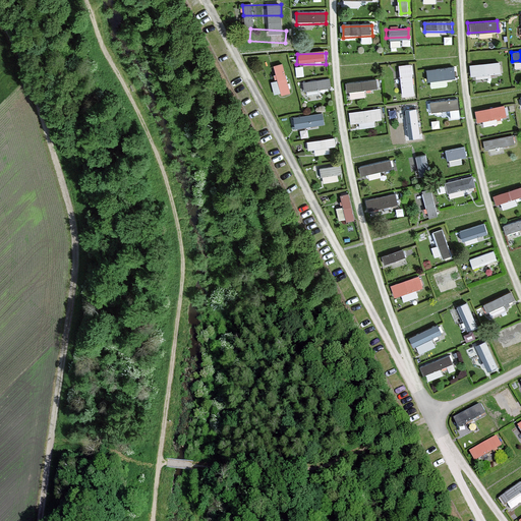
[(499,62),(469,64),(470,75),(499,73),(499,62)]
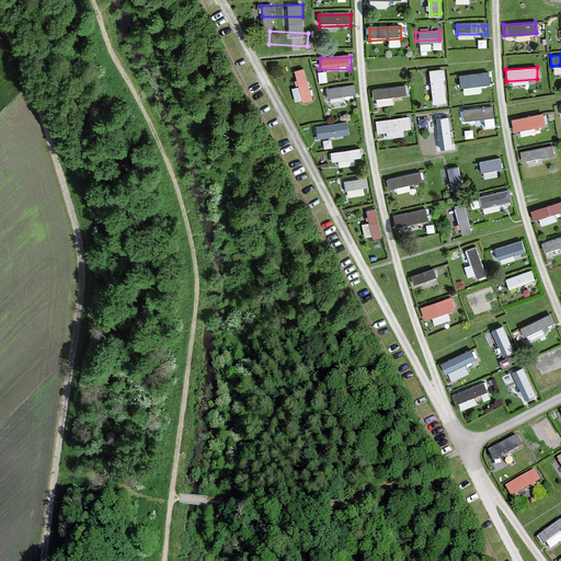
[(443,94),(441,68),(432,69),(434,95),(443,94)]
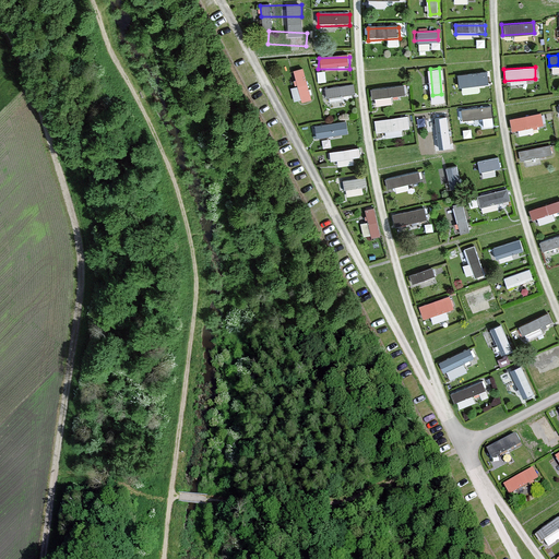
[(294,74),(299,104),(310,103),(306,72),(294,74)]
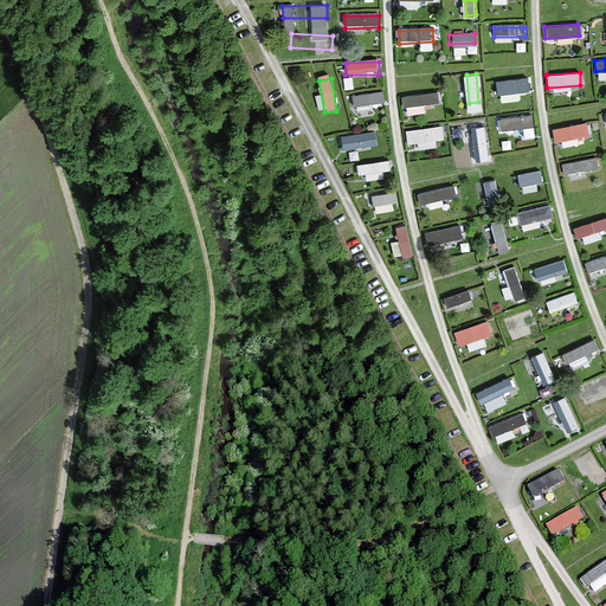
[(526,78),(495,81),(495,90),(527,88),(526,78)]
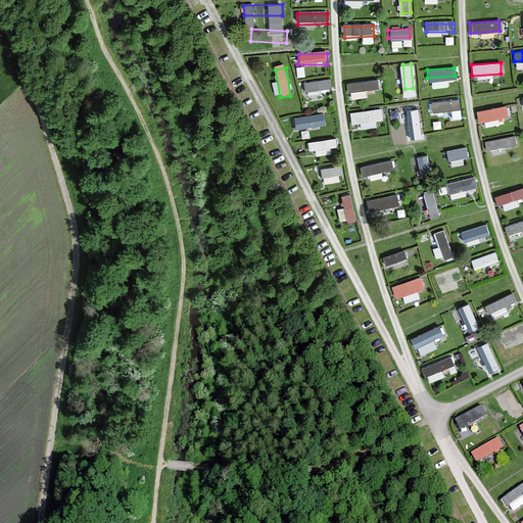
[(375,77),(346,79),(346,89),(376,87),(375,77)]
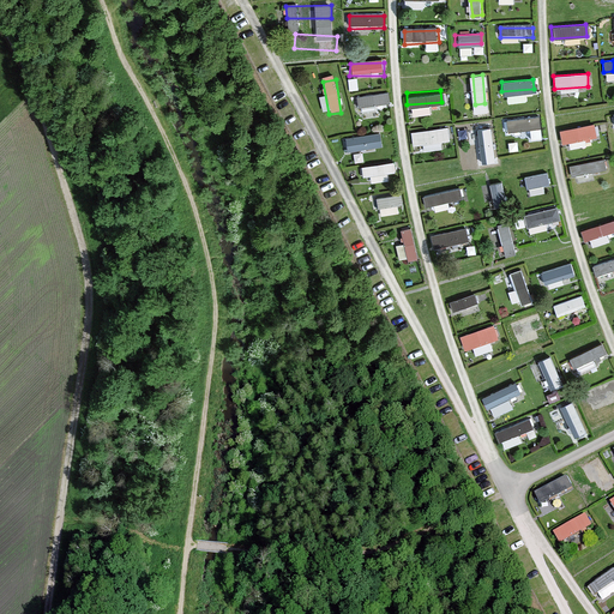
[(390,96),(356,96),(355,109),(390,108),(390,96)]
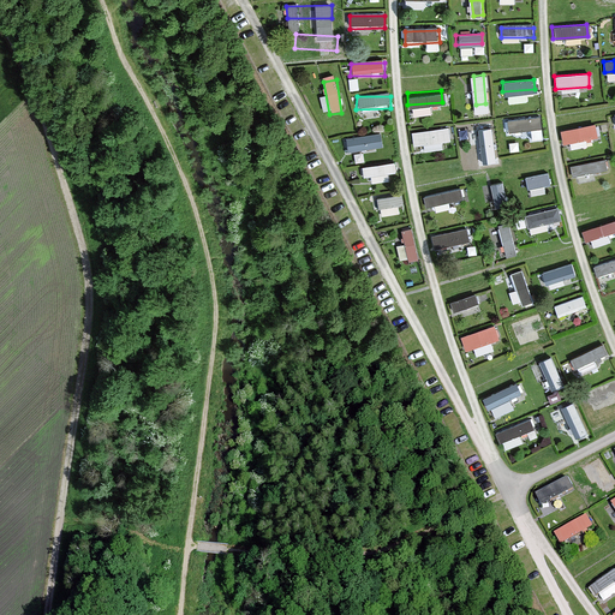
[(538,117),(506,120),(505,130),(539,126),(538,117)]
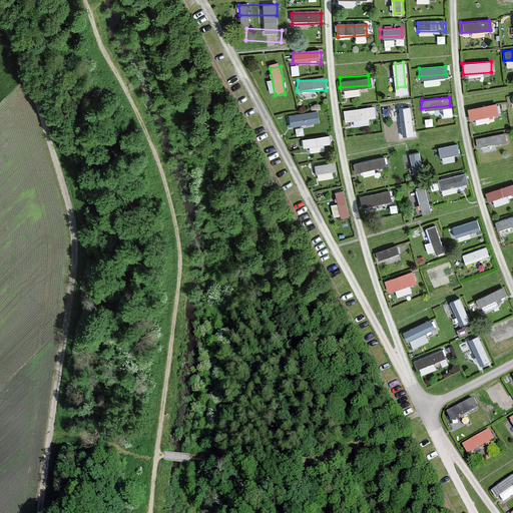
[(373,103),(344,107),(346,117),(374,114),(373,103)]
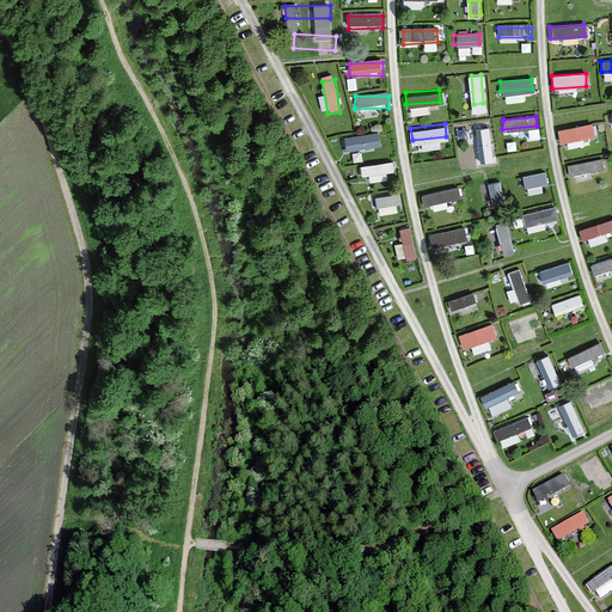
[(591,124),(557,130),(560,141),(593,135),(591,124)]
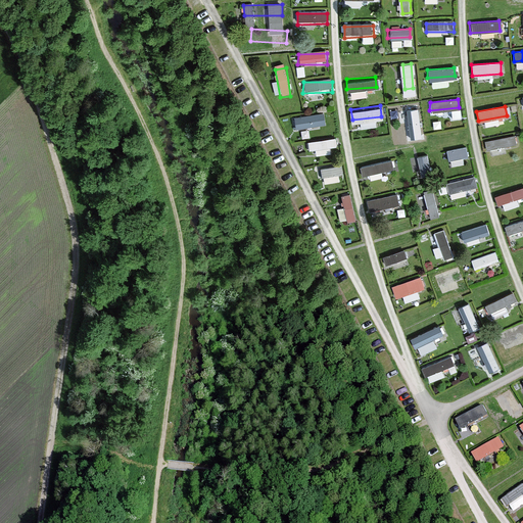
[(419,134),(416,109),(407,110),(410,135),(419,134)]
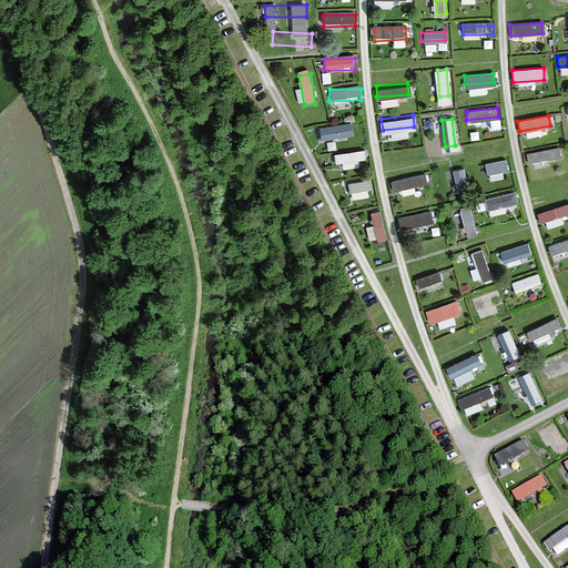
[(347,124),(315,124),(315,137),(347,135),(347,124)]
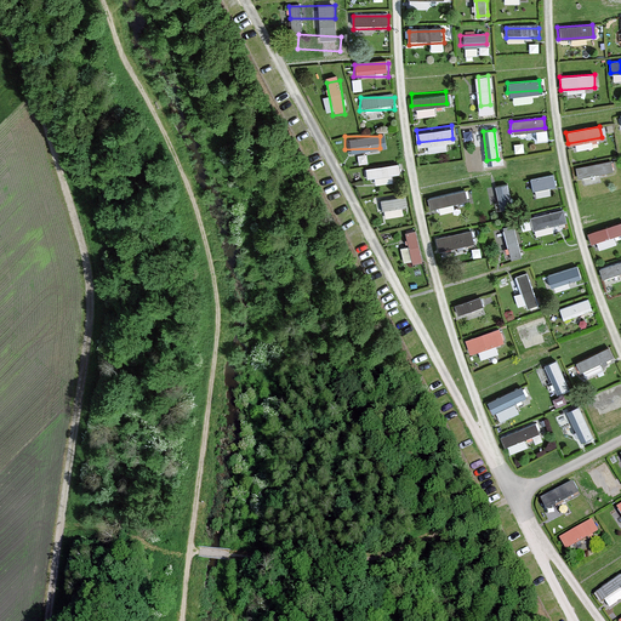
[(609,160),(575,166),(579,177),(611,171),(609,160)]
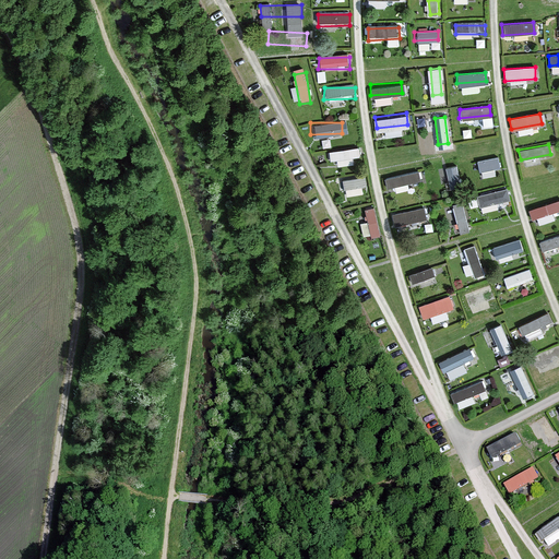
[(359,147),(329,149),(328,159),(359,159),(359,147)]
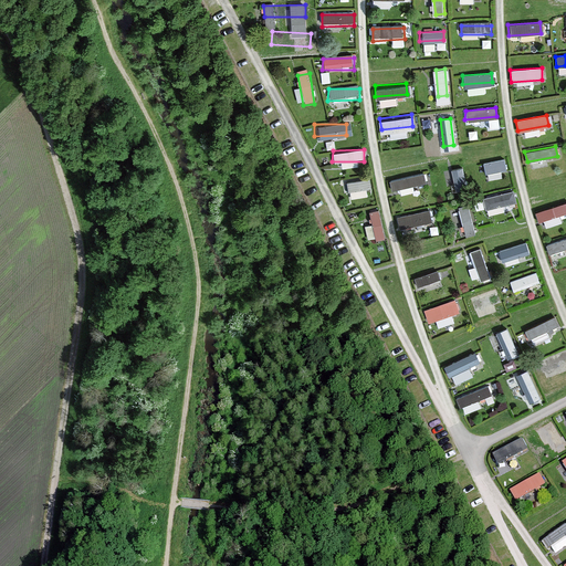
[(504,158),(473,165),(475,174),(505,167),(504,158)]
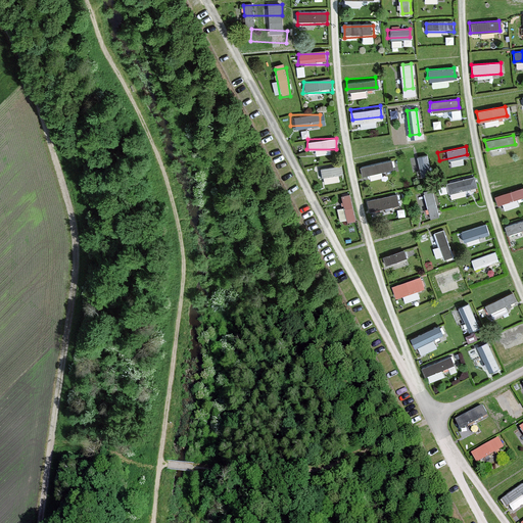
[(431,177),(425,152),(417,154),(423,179),(431,177)]
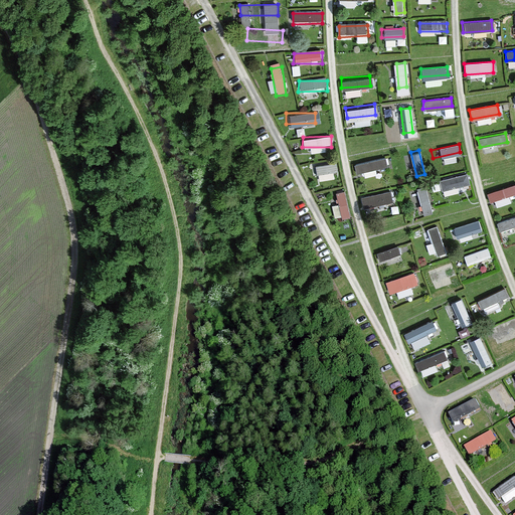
[(382,157),(354,161),(355,171),(384,167),(382,157)]
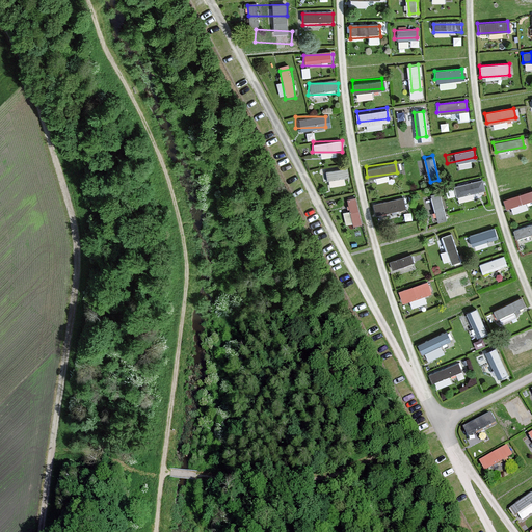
[(350,167),(321,168),(320,179),(350,179),(350,167)]
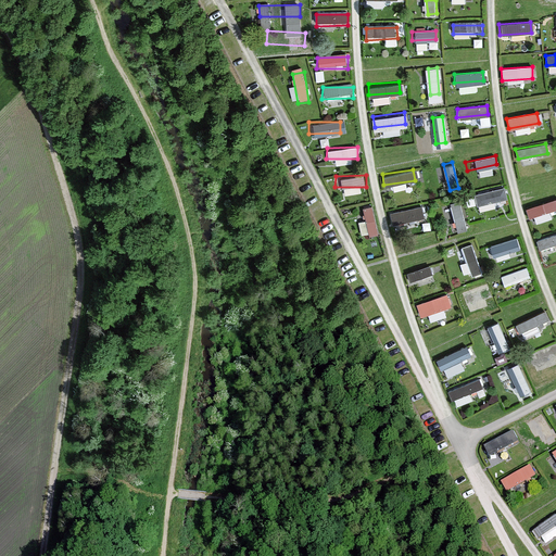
[(503,188),(472,196),(475,204),(505,198),(503,188)]
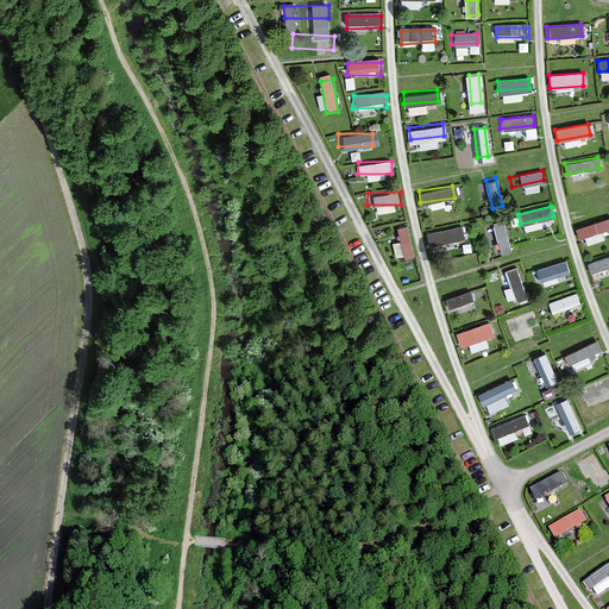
[(608,217),(576,228),(578,238),(608,227),(608,217)]
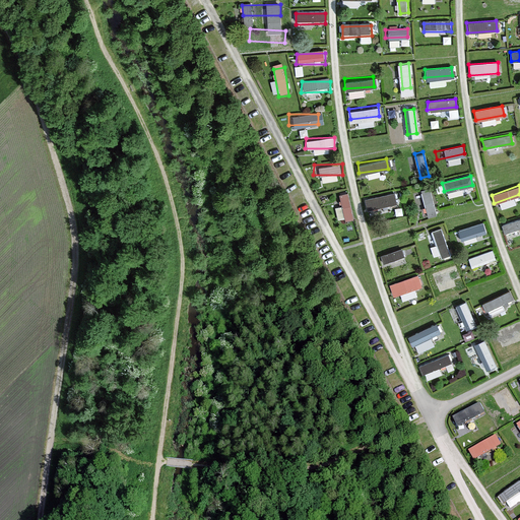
[(436,210),(430,186),(420,188),(427,212),(436,210)]
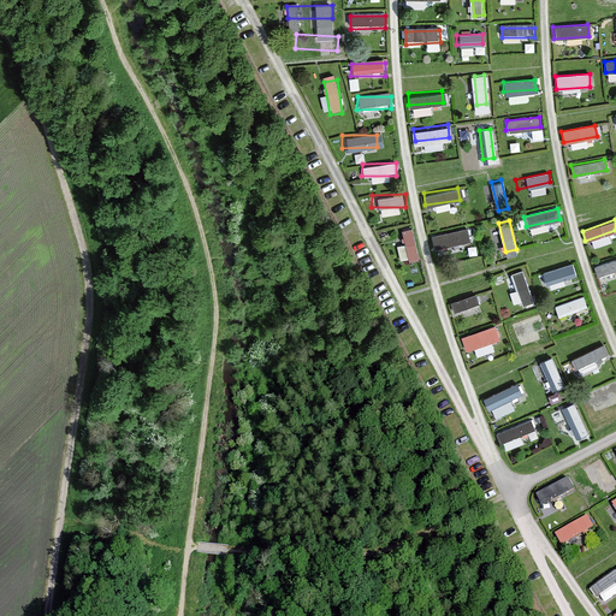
[(419,258),(412,225),(398,227),(407,261),(419,258)]
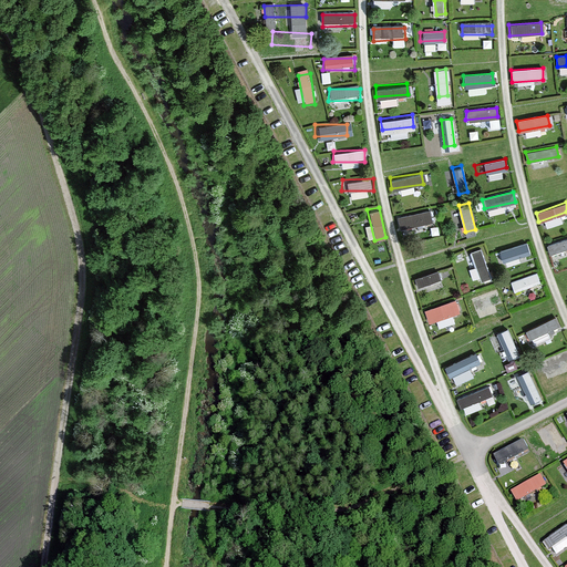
[(429,208),(398,213),(400,224),(431,219),(429,208)]
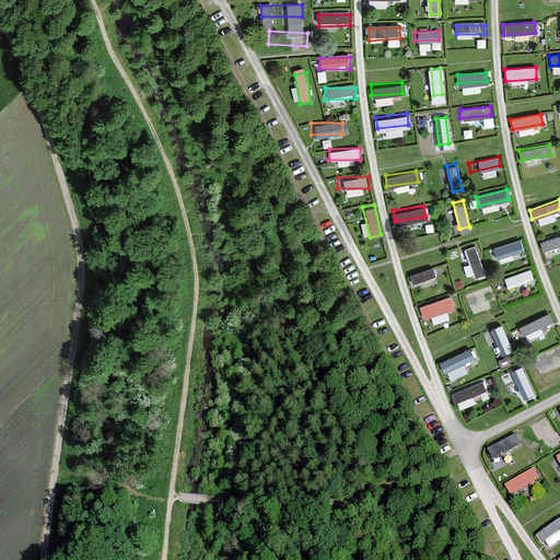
[(559,236),(540,243),(544,252),(559,246),(559,236)]
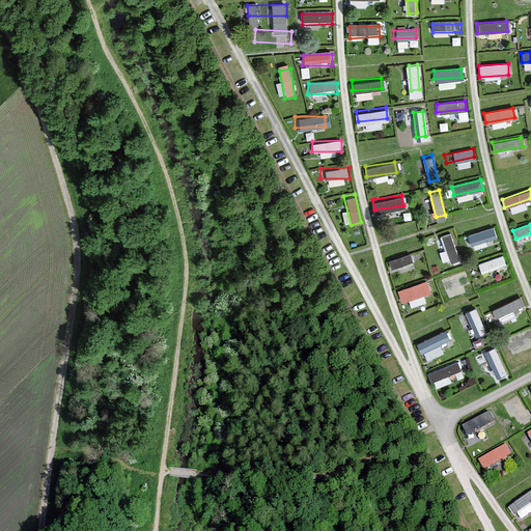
[(493,228),(466,235),(468,244),(496,235),(493,228)]
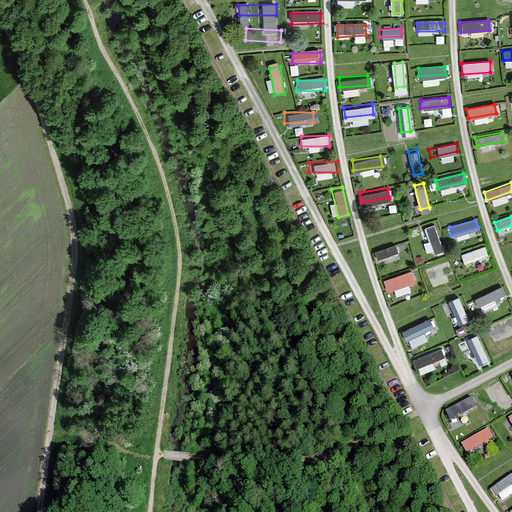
[(441,245),(432,222),(424,225),(433,248),(441,245)]
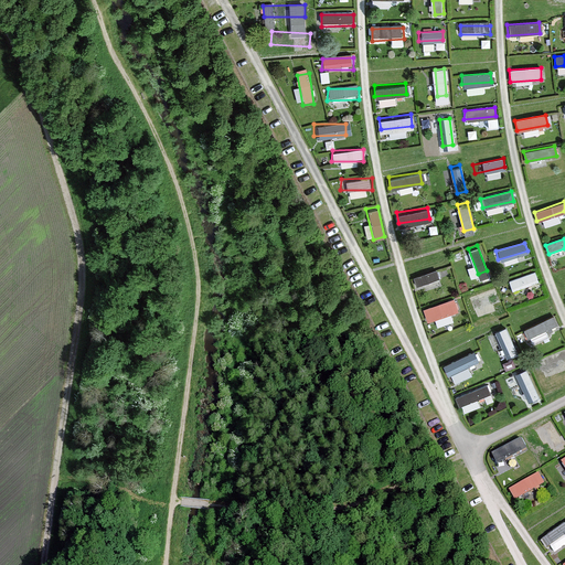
[(444,267),(414,276),(416,287),(447,279),(444,267)]
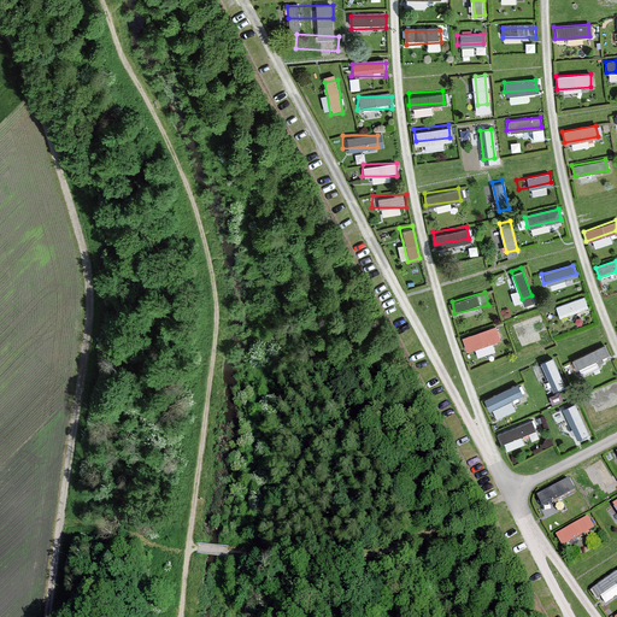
[(585,299),(554,309),(558,319),(587,310),(585,299)]
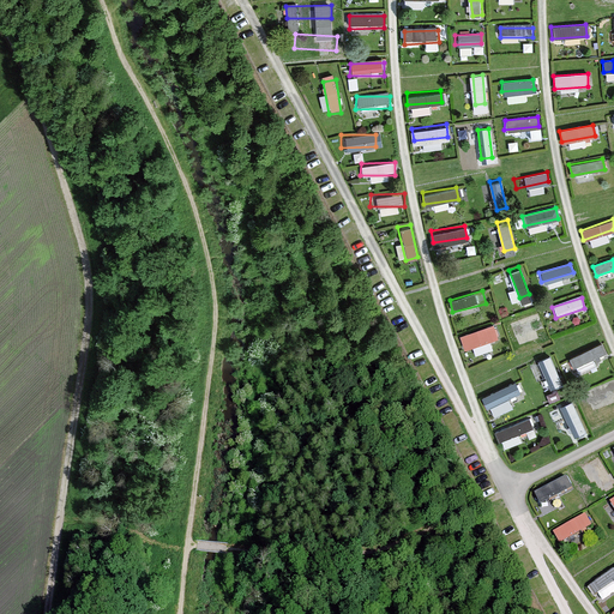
[(539,314),(511,324),(515,335),(542,324),(539,314)]
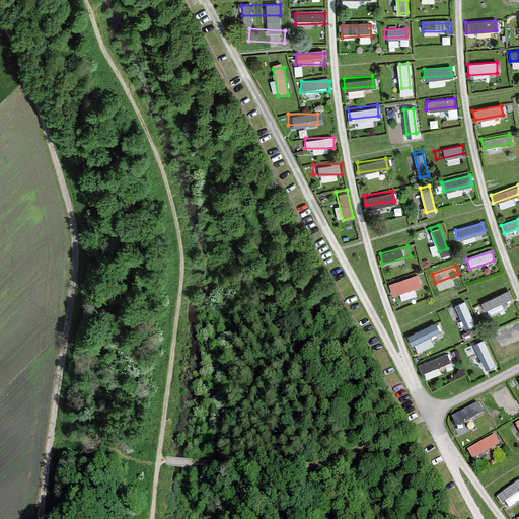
[(417,274),(388,281),(391,291),(420,284),(417,274)]
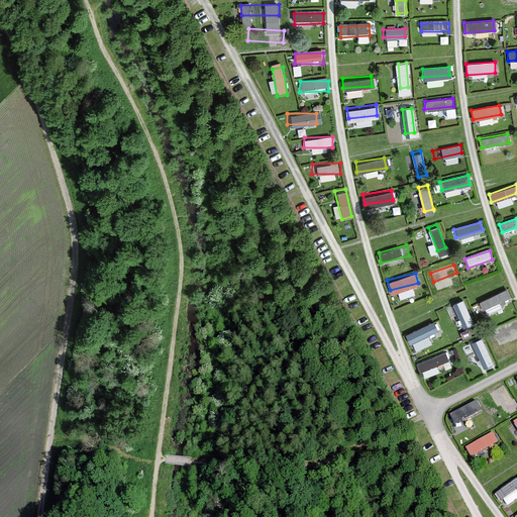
[(506,286),(480,298),(484,307),(510,296),(506,286)]
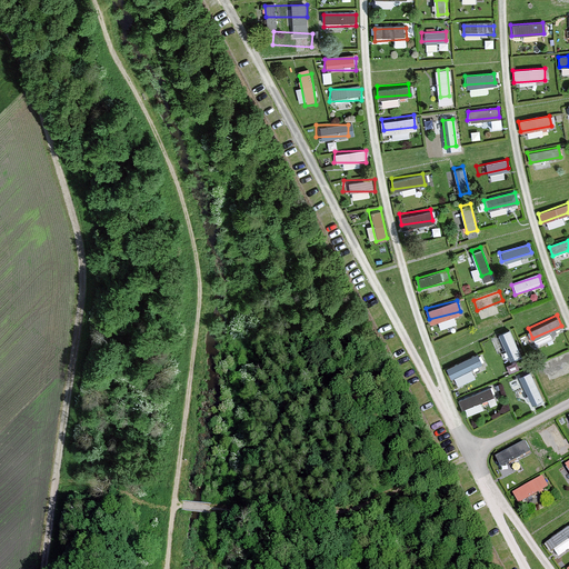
[(509,329),(499,333),(510,359),(521,355),(509,329)]
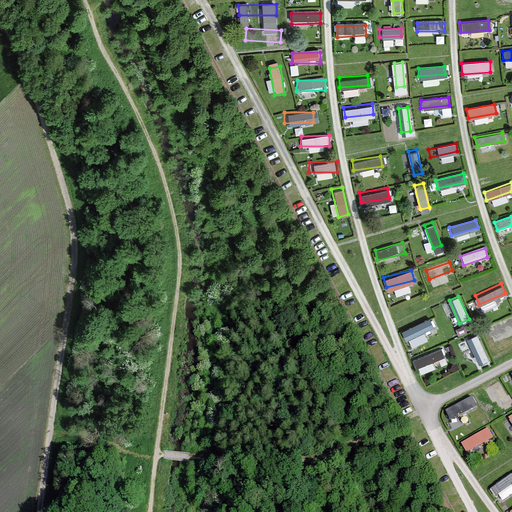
[(428,316),(402,327),(406,337),(432,326),(428,316)]
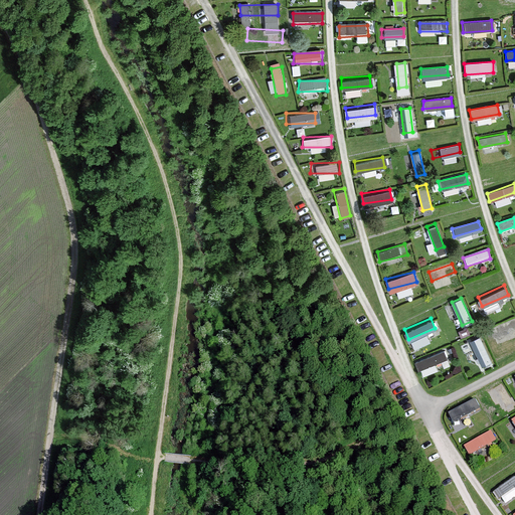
[(514,319),(491,330),(495,340),(514,330),(514,319)]
